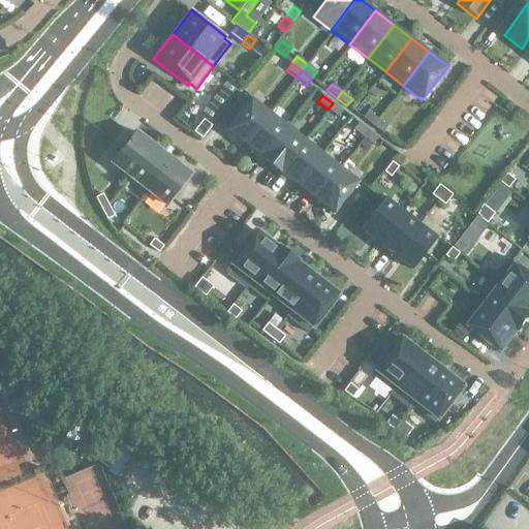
[(250,97),(224,130),(243,145),(269,112),(250,97)]
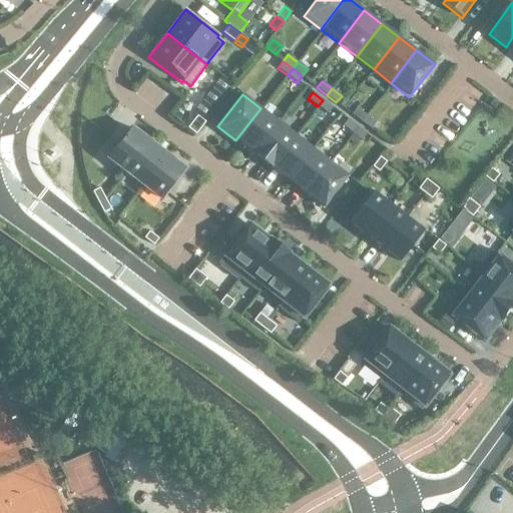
[(323,100),(318,106),(328,114),(333,107),(323,100)]
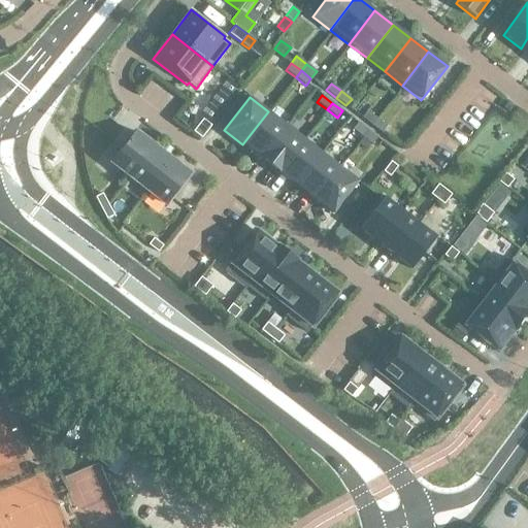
[(366,110),(361,118),(371,125),(376,119),(366,110)]
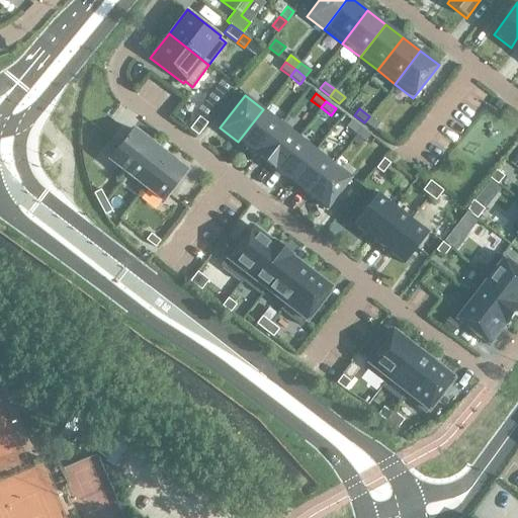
[(263,109),(238,142),(255,156),(280,122),(263,109)]
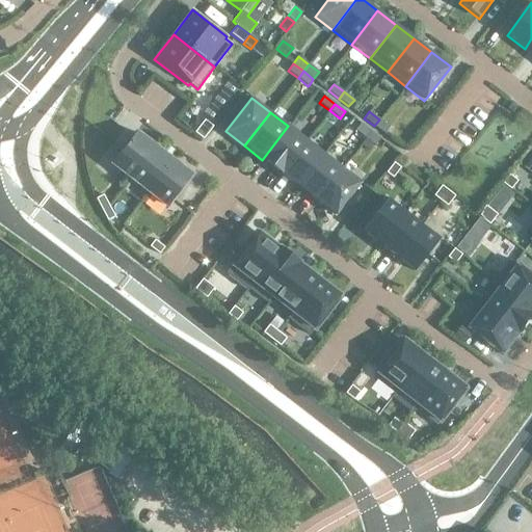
[(379,120),(374,126),(383,134),(390,127),(379,120)]
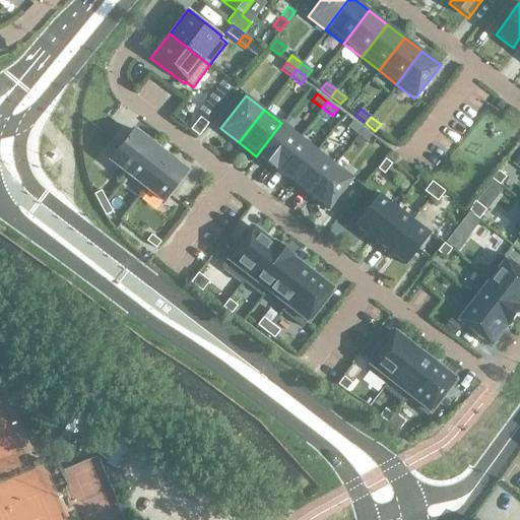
[(199,118),(190,130),(198,136),(208,124),(199,118)]
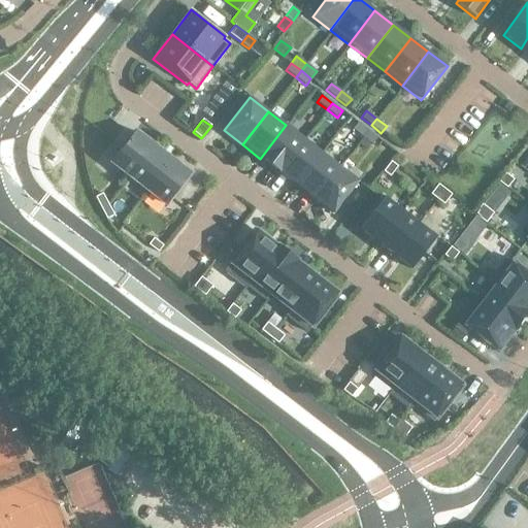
[(358,123),(353,129),(362,137),(367,130),(358,123)]
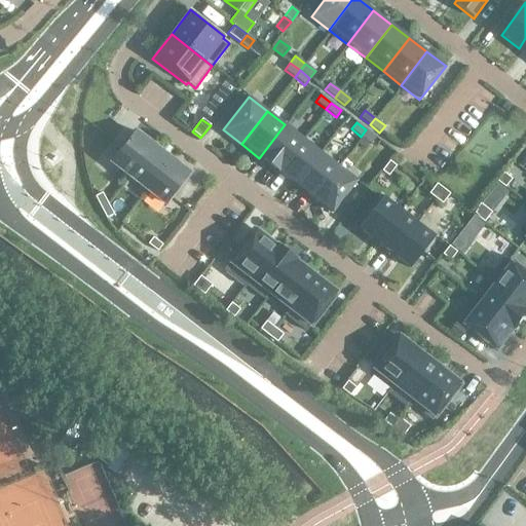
[(285,124),(259,158),(277,172),(303,139),(285,124)]
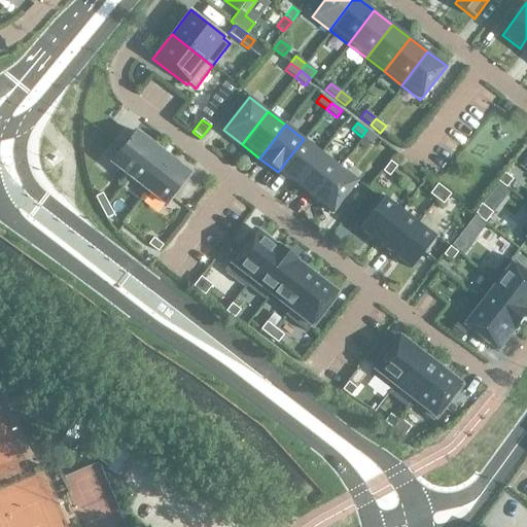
[(135,130),(109,163),(129,178),(153,145),(135,130)]
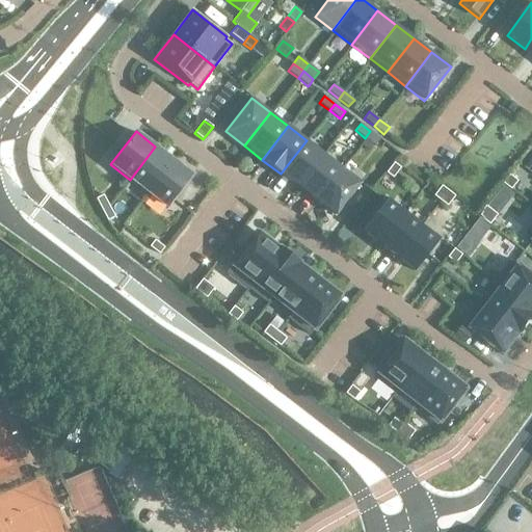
[(370,131),(365,138),(375,145),(380,139),(370,131)]
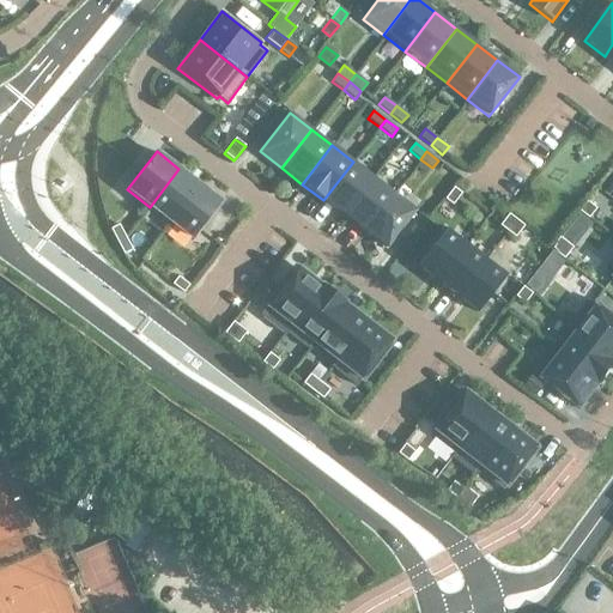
[(353,162),(323,200),(344,216),(374,177),(353,162)]
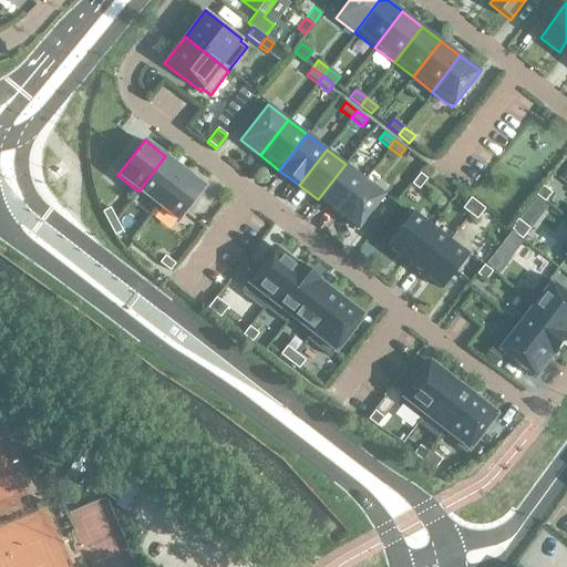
[(165,156),(138,192),(156,206),(184,171),(165,156)]
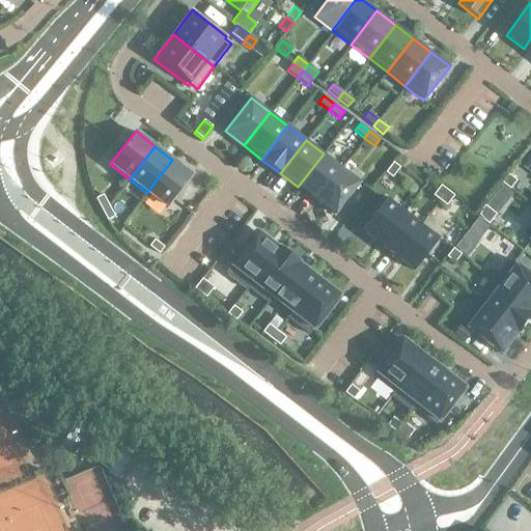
[(324,154),(298,187),(315,201),(341,168),(324,154)]
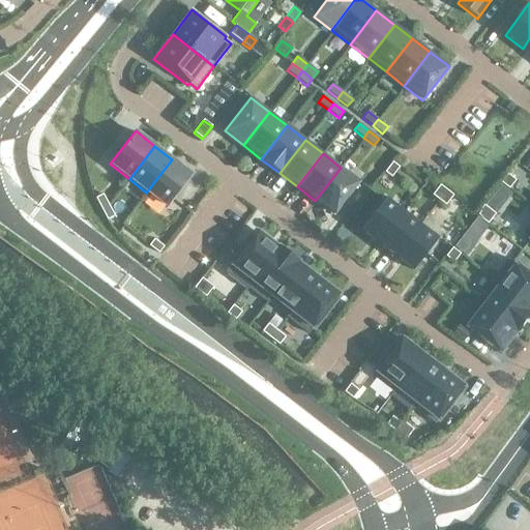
[(172,159),(146,193),(166,207),(192,175),(172,159)]
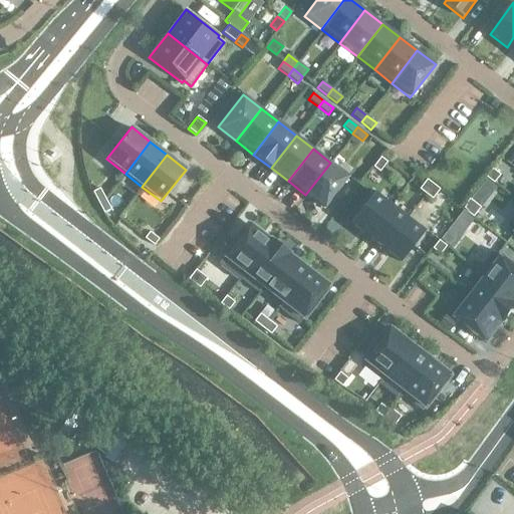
[(380,157),(372,167),(379,173),(382,168),(387,163),(387,162),(380,157)]
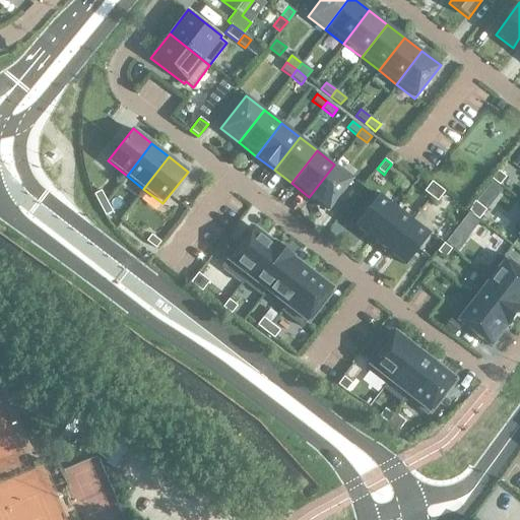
[(334,165),(309,197),(327,211),(353,179),(334,165)]
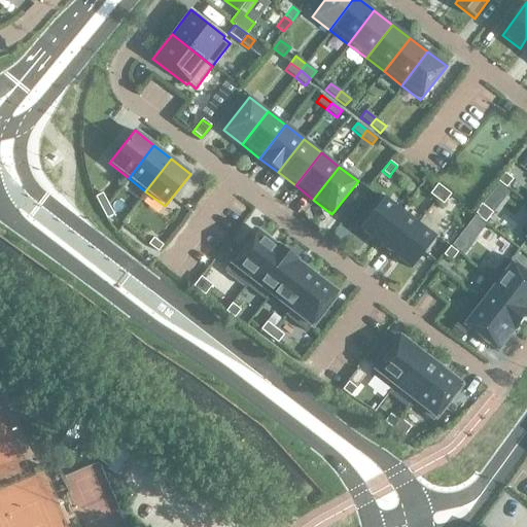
[(501,180),(499,181),(507,187),(515,179),(506,173),(501,180)]
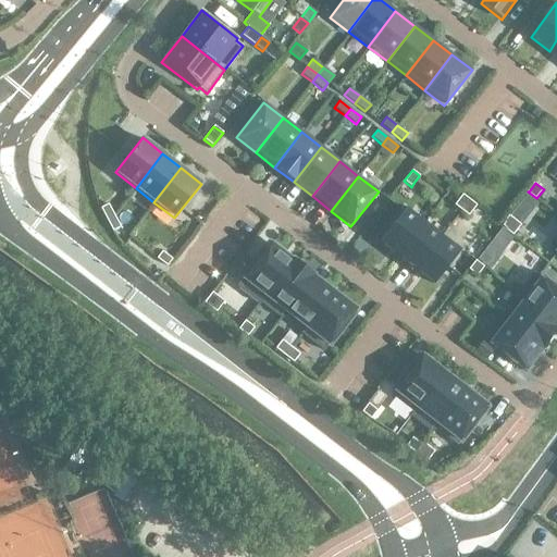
[(460,196),(454,205),(461,211),(469,200),(461,195),(460,196)]
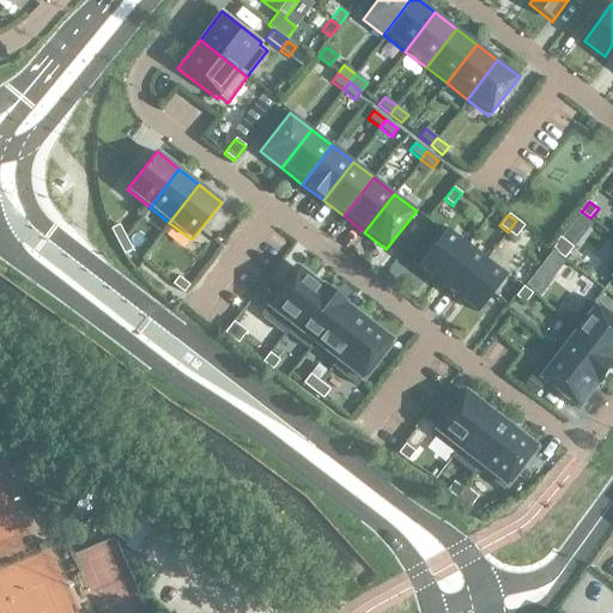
[(516,220),(508,232),(515,237),(523,226),(516,220)]
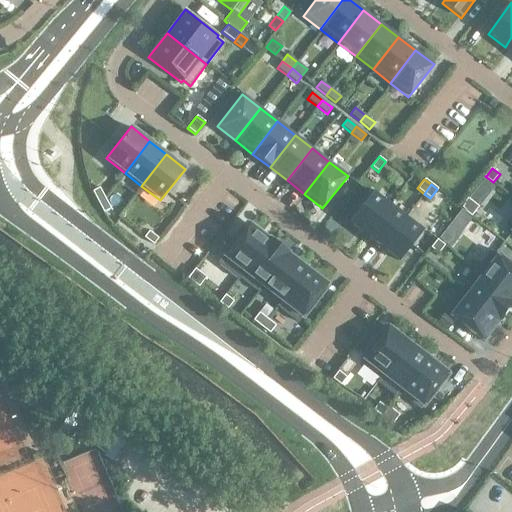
[(99,187),(92,191),(97,202),(105,198),(99,187)]
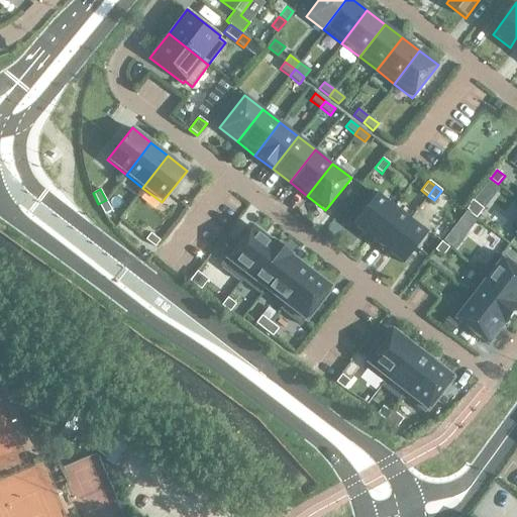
[(377,193),(351,225),(369,238),(394,206),(377,193)]
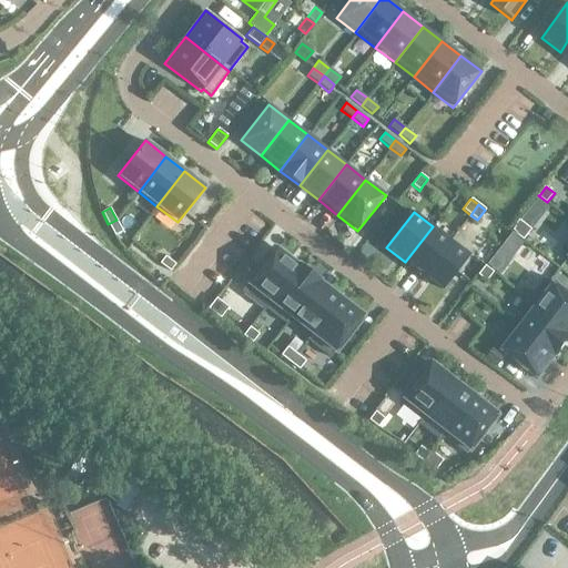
[(117,220),(108,224),(114,236),(122,232),(117,220)]
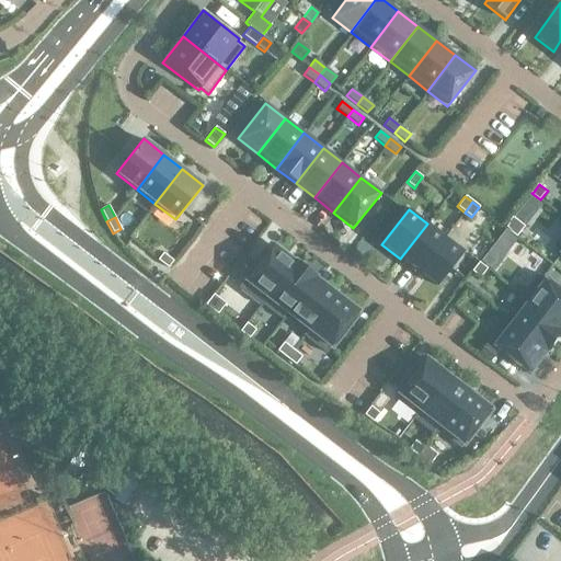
[(505,227),(505,228),(518,237),(526,227),(514,217),(505,227)]
